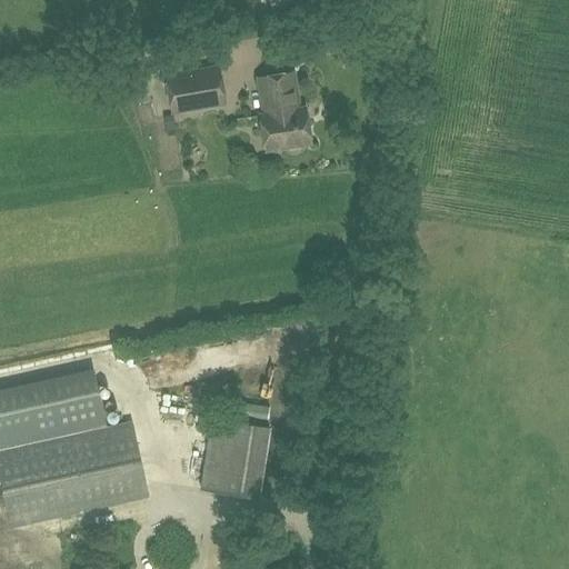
[(172,110),(213,103),(208,68),(167,76),(172,110)]
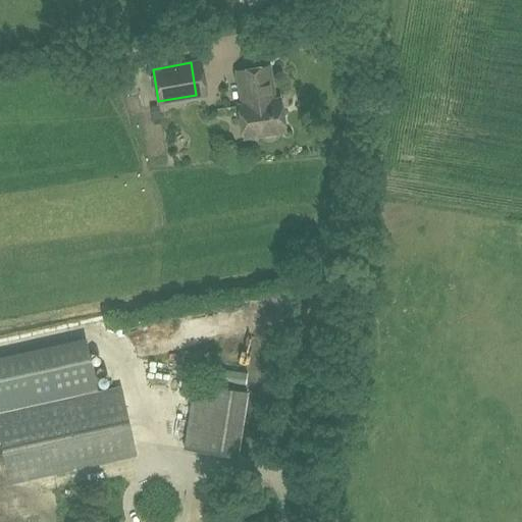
[(268,99),(273,98),(272,94),(274,91),(273,84),(270,82),(268,65),(239,70),(244,104),(240,104),(240,105),(269,101),(268,99)]
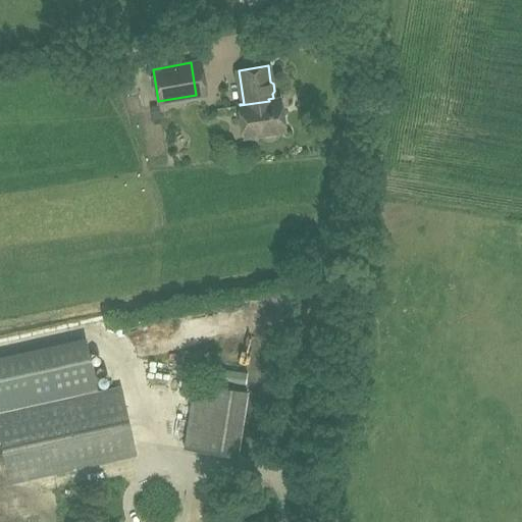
[(269,101),(240,105),(245,136),(262,134),(266,137),(275,135),(279,131),(284,129),(279,98),(273,99),(273,98),(268,99),(269,101)]
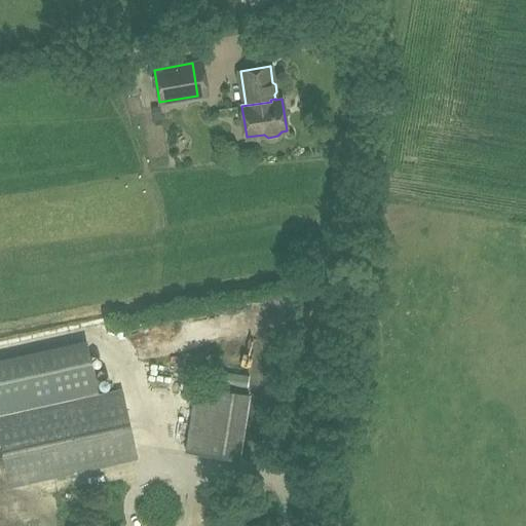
[(0,351),(0,389),(86,369),(77,331),(46,338),(49,352),(30,357),(29,351),(10,355),(9,350),(0,351)]
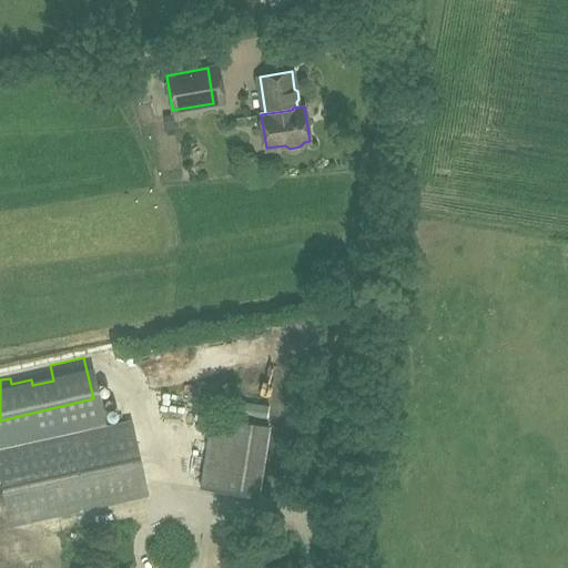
[(186,362),(170,365),(173,382),(190,378),(186,362)]
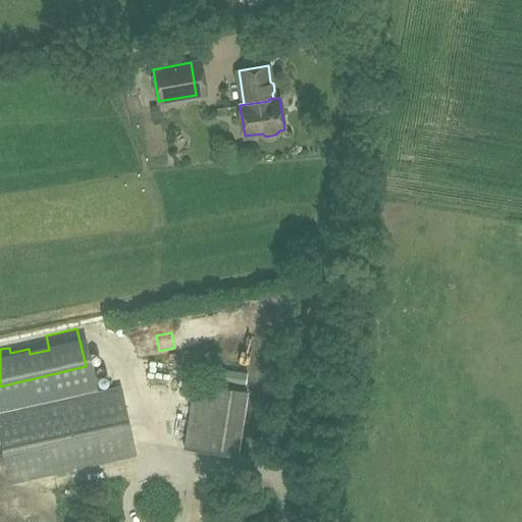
[(93,367),(0,387),(0,413),(98,392),(93,367)]
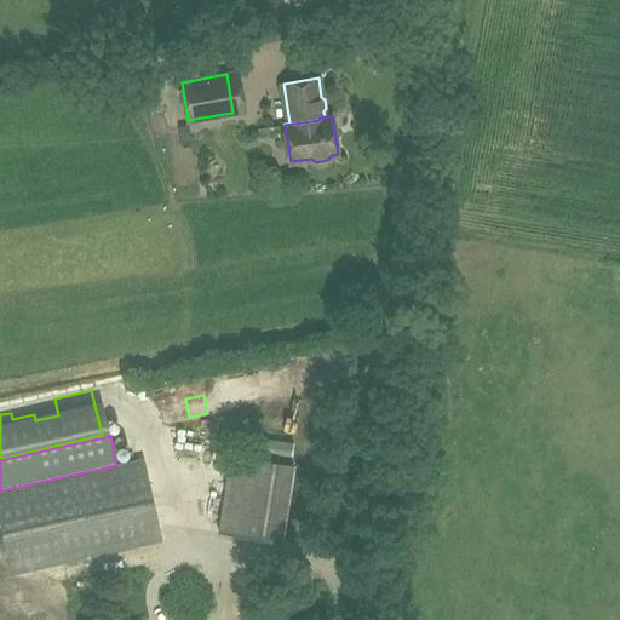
[(293,466),(231,457),(218,533),(281,543),(293,466)]
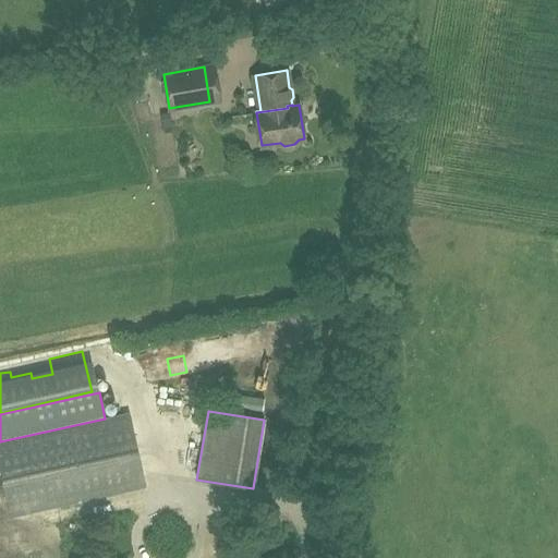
[(0,460),(12,516),(146,486),(131,415),(0,443),(0,460)]
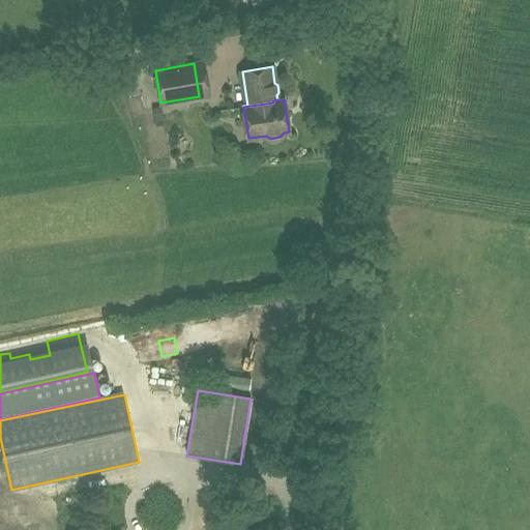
[(257,494),(273,489),(267,462),(249,467),(257,494)]
